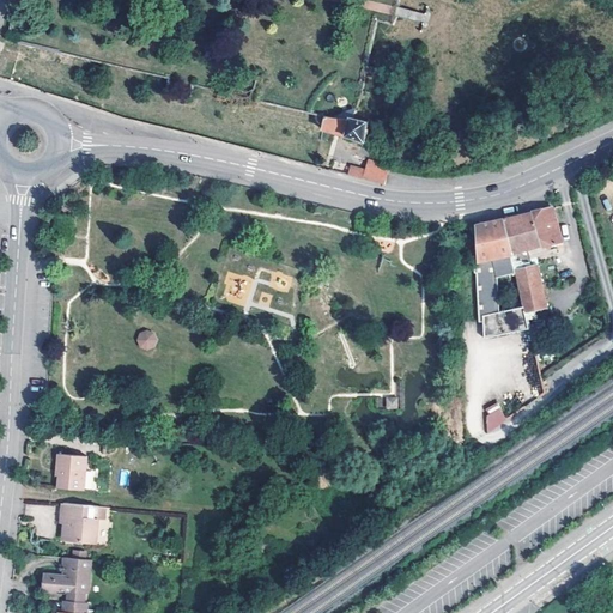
[(322,131),(344,137),(347,121),(325,117),(322,131)]
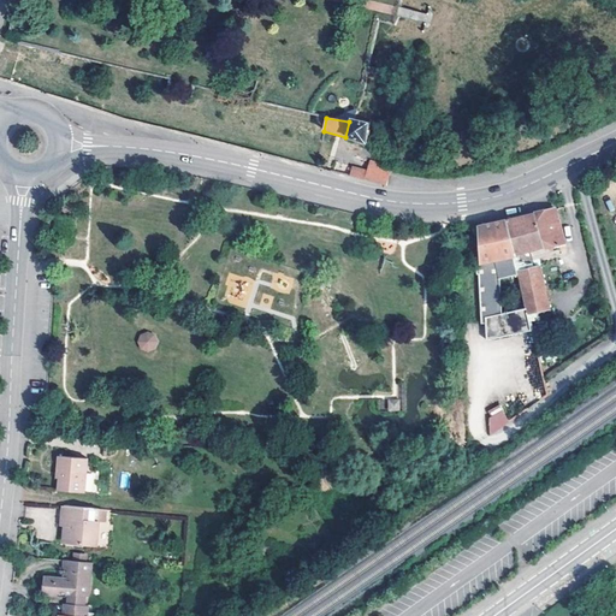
[(357,120),(350,118),(349,122),(345,137),(366,143),(368,123),(357,120)]
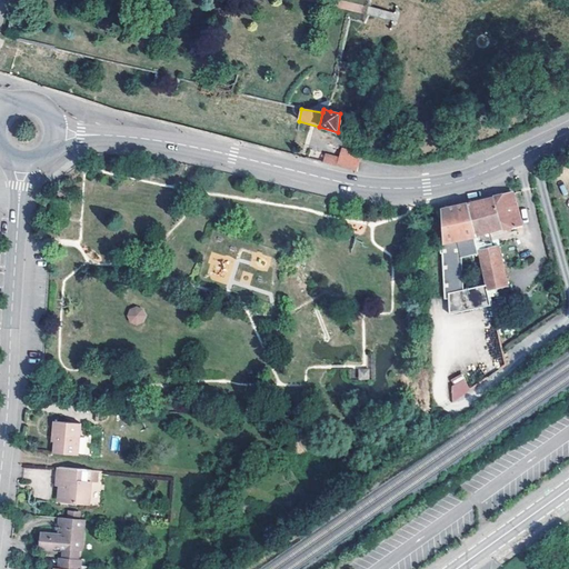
[(341,149),(339,158),(337,168),(358,173),(362,155),(341,149)]
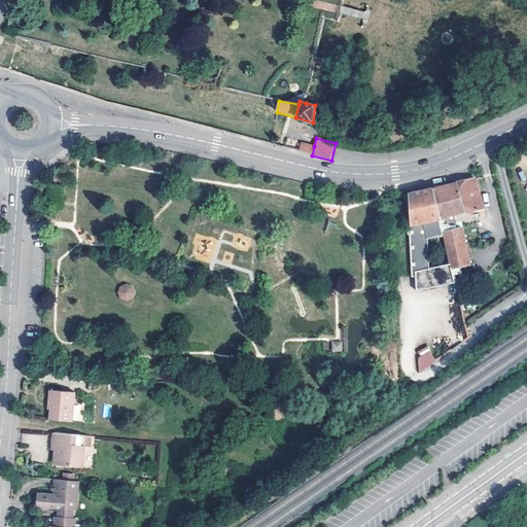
[(300,151),(312,155),(314,146),(302,142),(300,151)]
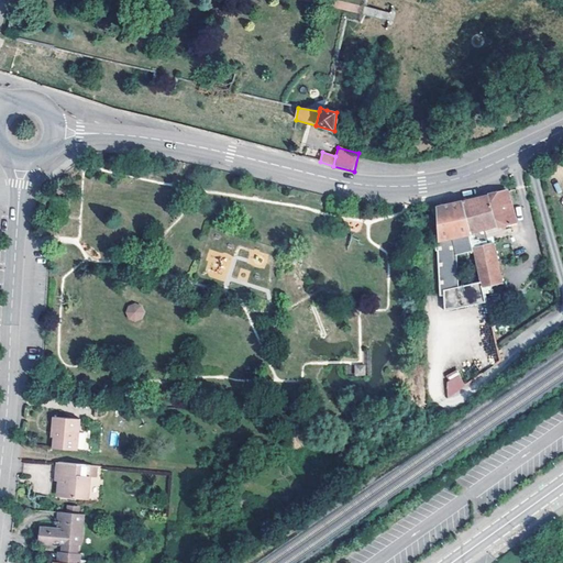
[(474,249),(487,245),(484,231),(517,223),(508,191),(486,197),(465,201),(463,202),(471,233),(474,249)]
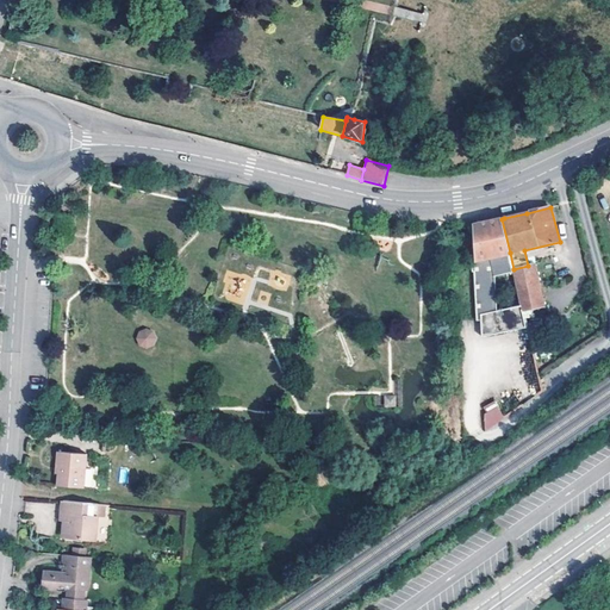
[(66,215),(57,215),(56,234),(64,234),(66,215)]
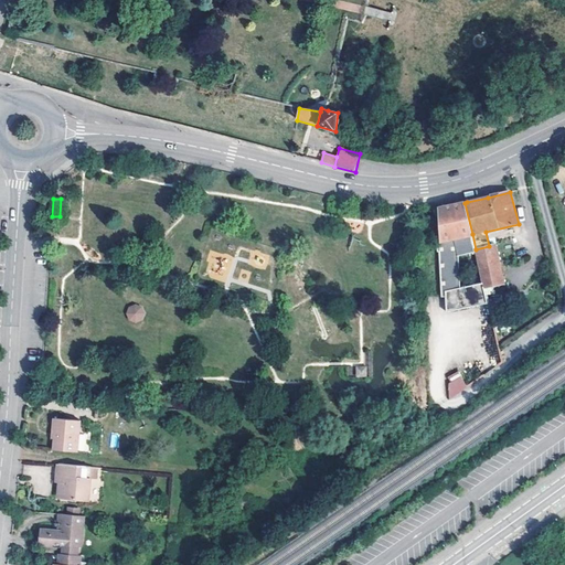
[(454,205),(440,209),(443,242),(443,241),(472,234),(465,203),(454,205)]
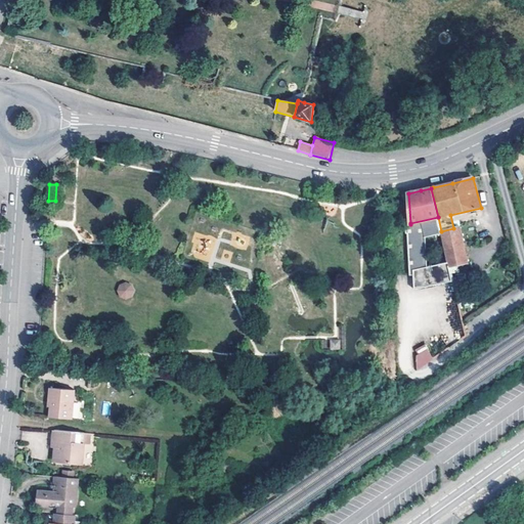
[(438,217),(410,223),(411,238),(413,270),(427,267),(425,237),(441,233),(441,231),(438,217)]
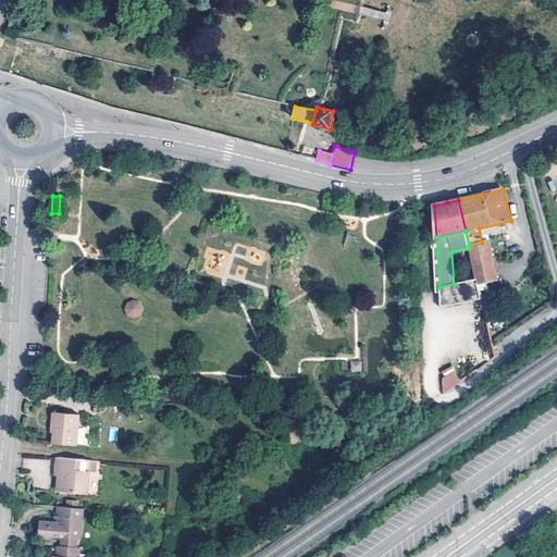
[(482,243),(469,246),(469,248),(477,279),(478,283),(497,279),(489,242),(482,243)]
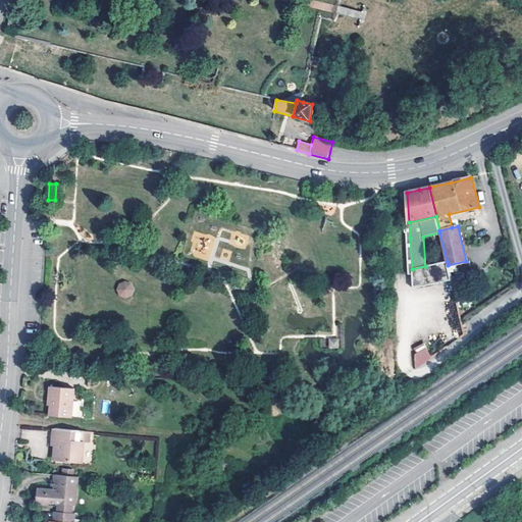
[(412,285),(451,277),(448,265),(447,261),(425,266),(412,269),(412,285)]
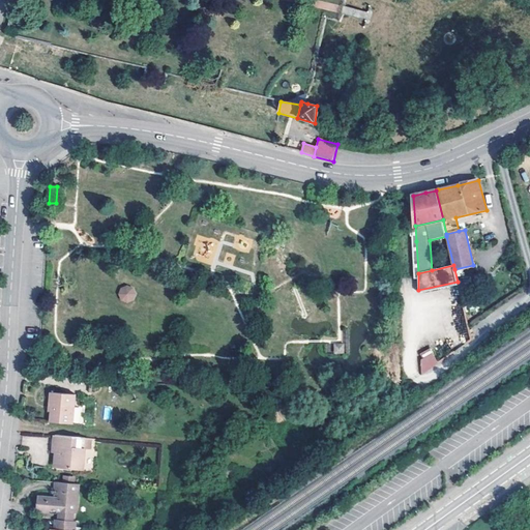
[(120,301),(126,303),(134,301),(136,294),(133,288),(126,286),(120,288),(118,295),(120,301)]
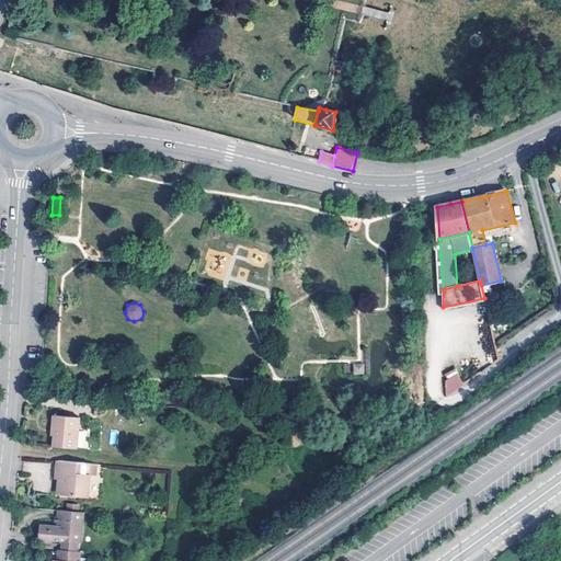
[(364,363),(353,363),(354,374),(364,374),(364,363)]
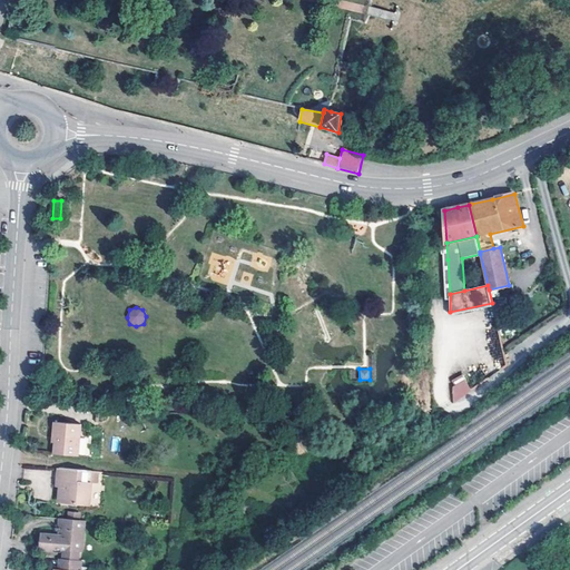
[(448,382),(457,400),(472,392),(462,374),(448,382)]
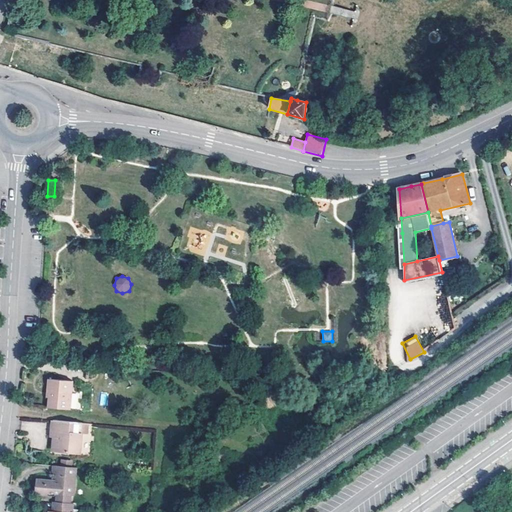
[(50,379),(49,390),(51,390),(50,397),(49,408),(71,410),(74,381),(50,379)]
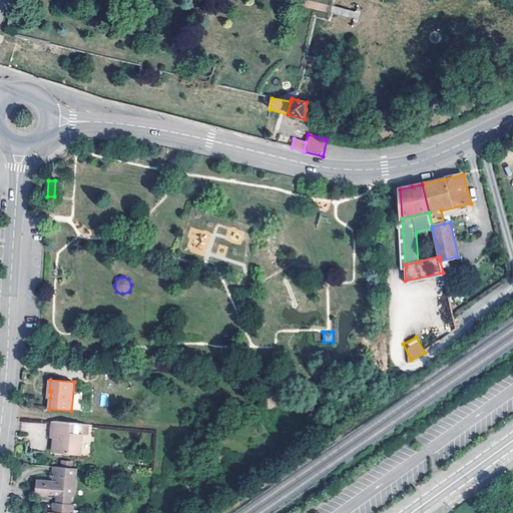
[(53,422),(52,434),(56,434),(56,439),(56,446),(58,447),(63,455),(71,455),(71,453),(81,454),(84,425),(53,422)]
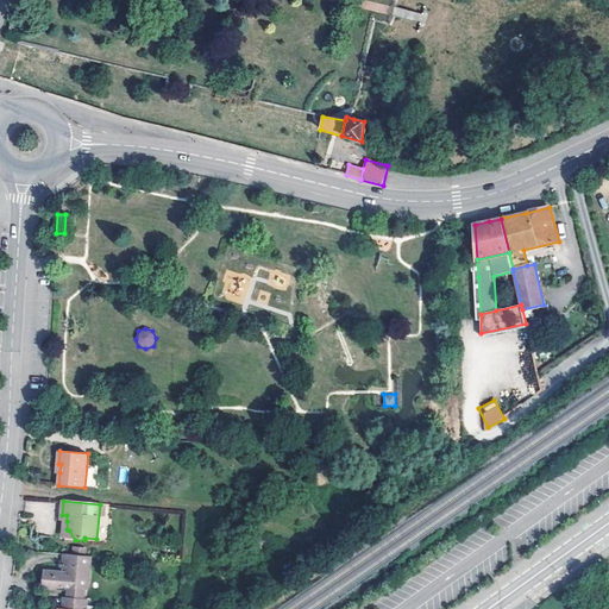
[(69,531),(67,529),(66,539),(75,540),(69,531)]
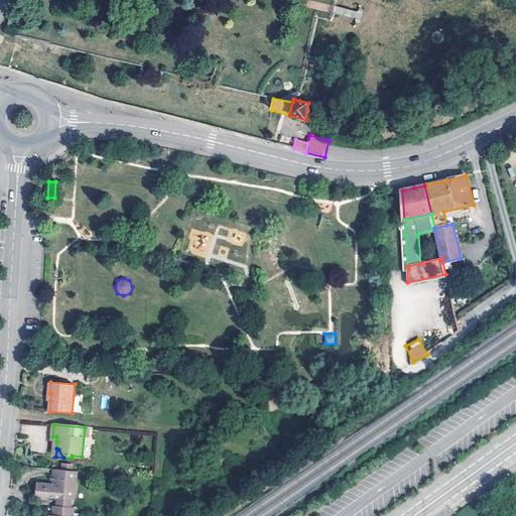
[(52,498),(76,499),(78,472),(55,470),(54,479),(56,479),(56,485),(56,488),(51,488),(49,484),(37,483),(36,491),(37,491),(37,498),(49,500),(52,498)]
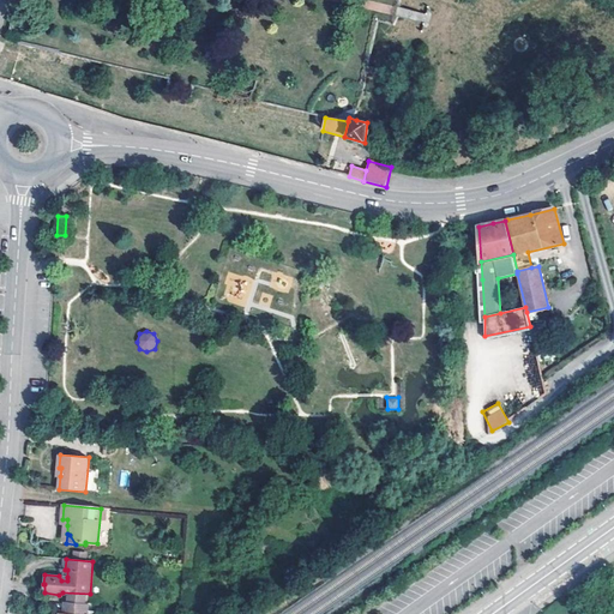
[(65,602),(89,605),(90,594),(62,593),(59,595),(66,596),(65,602)]
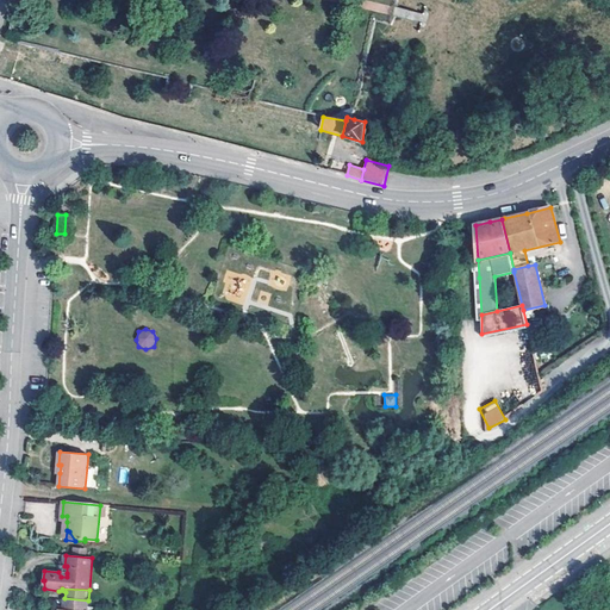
[(85,609),(87,609),(88,601),(64,598),(63,608),(85,609)]
